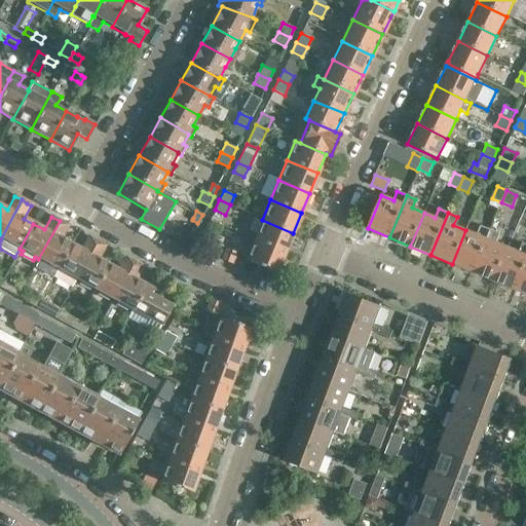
[(262,220),(253,240),(284,254),(293,233),(262,220)]
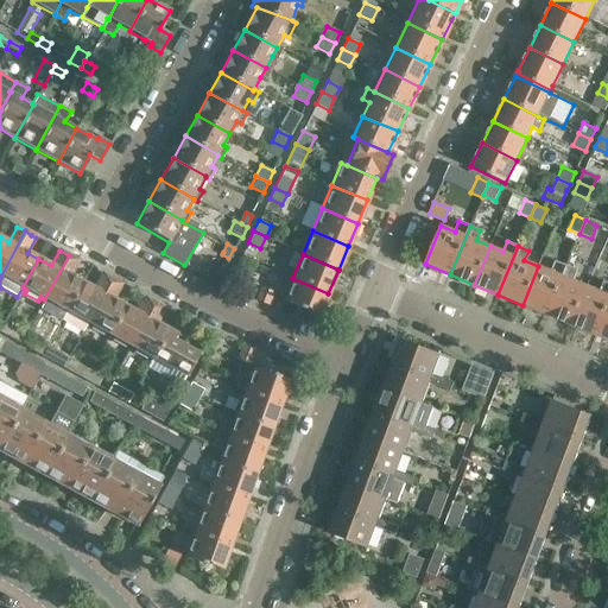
[(69,255),(44,299),(48,302),(45,305),(59,312),(61,309),(65,311),(81,283),(70,276),(78,261),(69,255)]
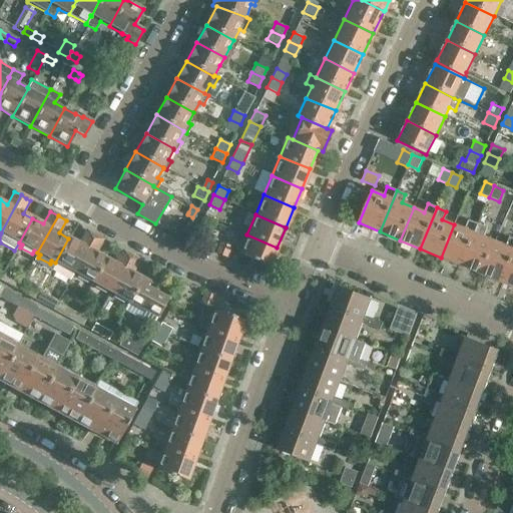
[(454,224),(441,258),(461,266),(478,224),(469,220),(465,228),(454,224)]
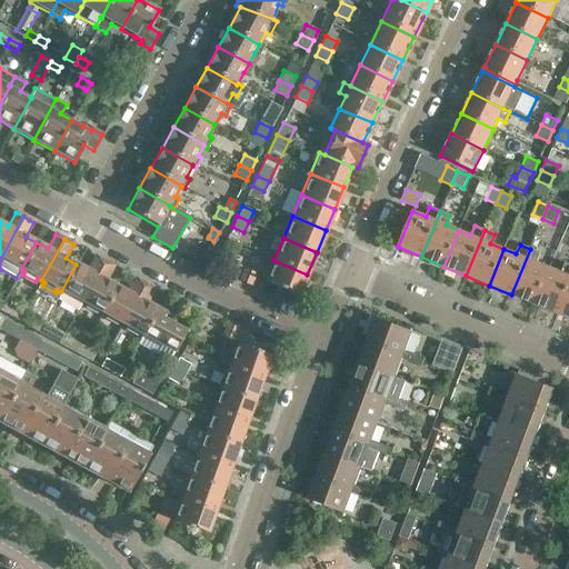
[(530,249),(511,295),(533,305),(549,268),(536,262),(540,253),(530,249)]
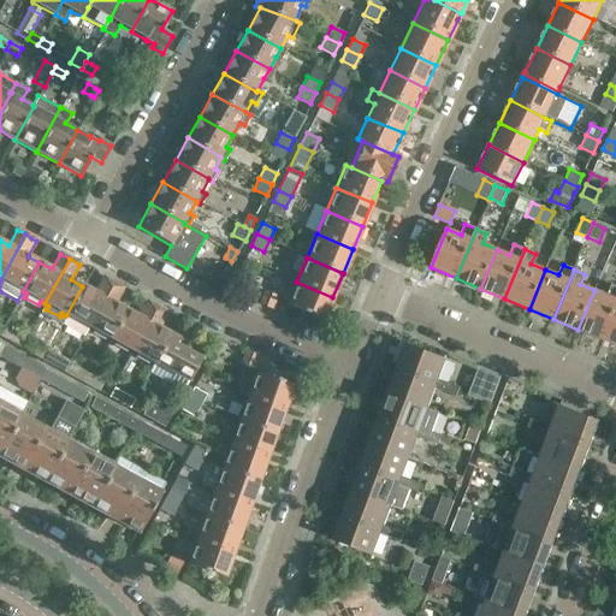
[(66,315),(60,325),(83,338),(89,327),(113,283),(104,278),(95,292),(82,286),(66,315)]
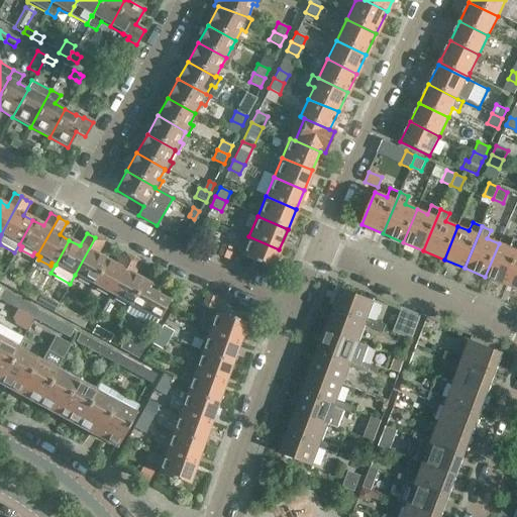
[(244,246),(242,251),(243,251),(241,255),(271,269),(279,249),(248,236),(241,233),(236,243),(244,246)]
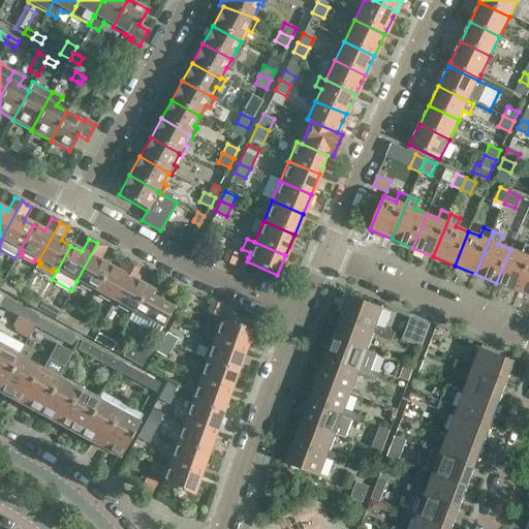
[(97,243),(76,281),(80,283),(78,286),(89,292),(91,289),(94,291),(109,267),(98,261),(105,248),(97,243)]
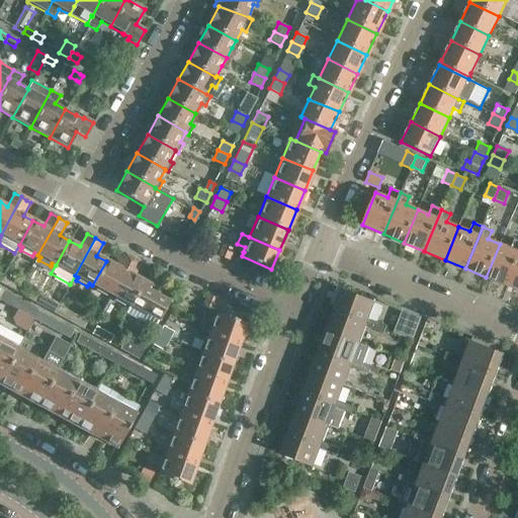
[(500,244),(486,277),(507,285),(517,257),(517,241),(514,240),(511,248),(500,244)]
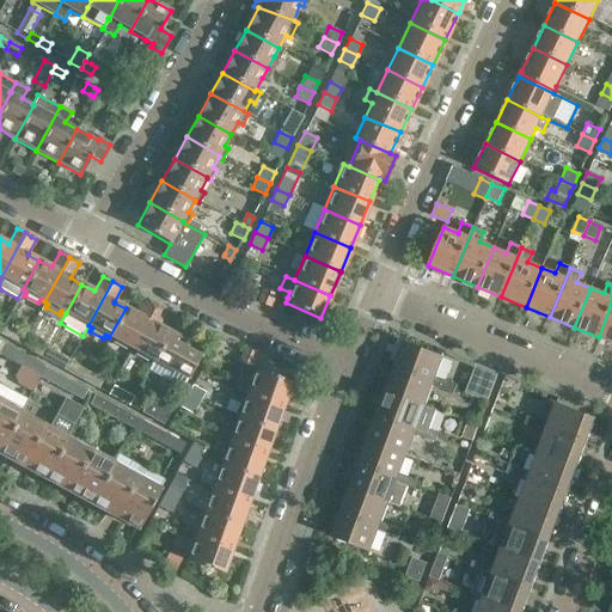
[(263,288),(257,303),(270,307),(275,294),(263,288)]
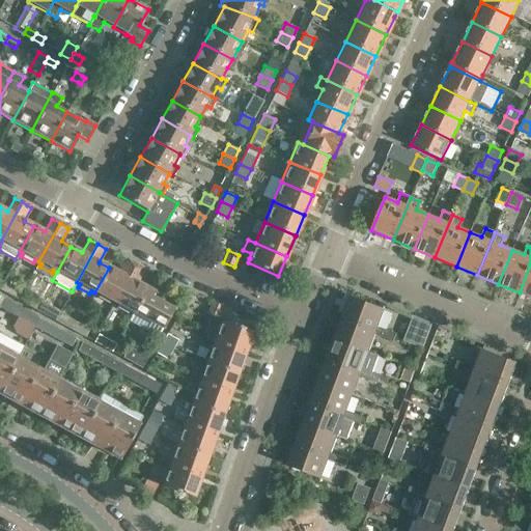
[(109,268),(94,292),(98,295),(96,298),(108,304),(110,301),(113,303),(135,264),(127,260),(119,274),(109,268)]
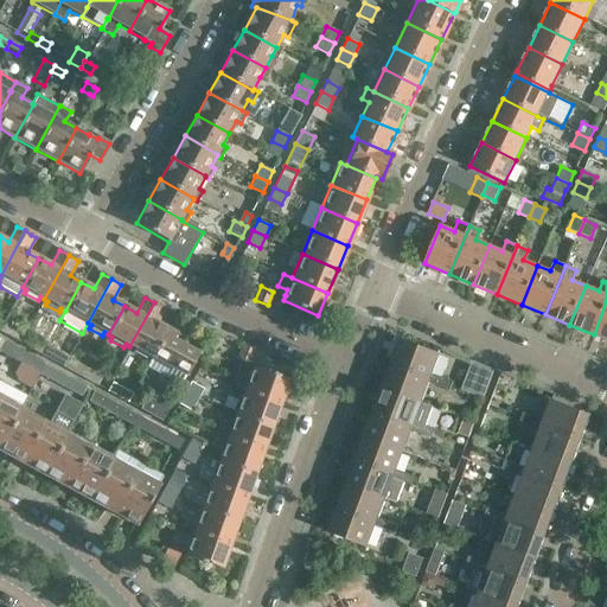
[(606,301),(594,334),(606,339),(606,301)]
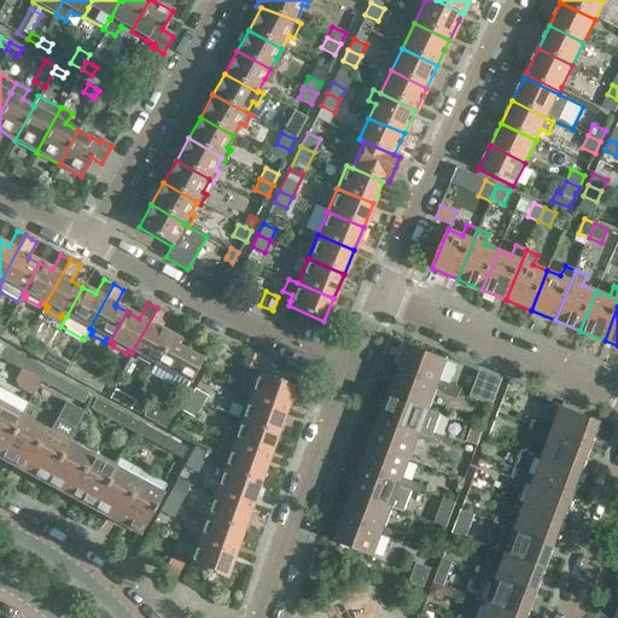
[(157,308),(132,353),(135,355),(134,359),(147,366),(150,362),(153,365),(170,336),(158,328),(167,314),(157,308)]
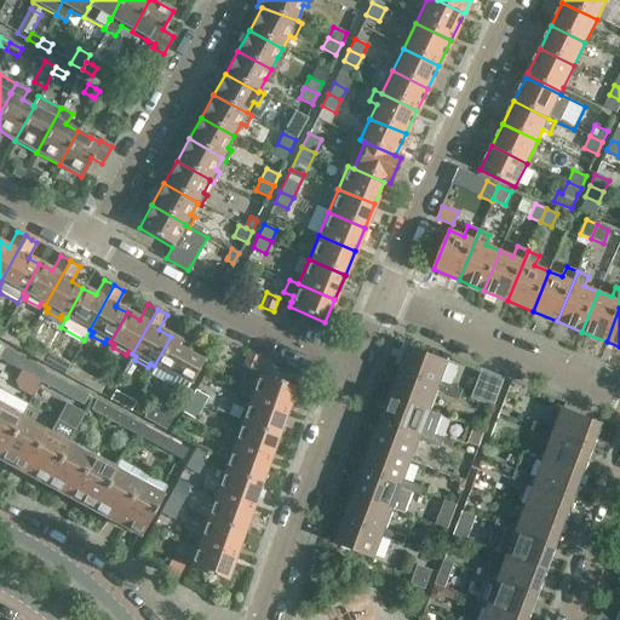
[(3,329),(0,333),(0,339),(19,350),(26,342),(3,329)]
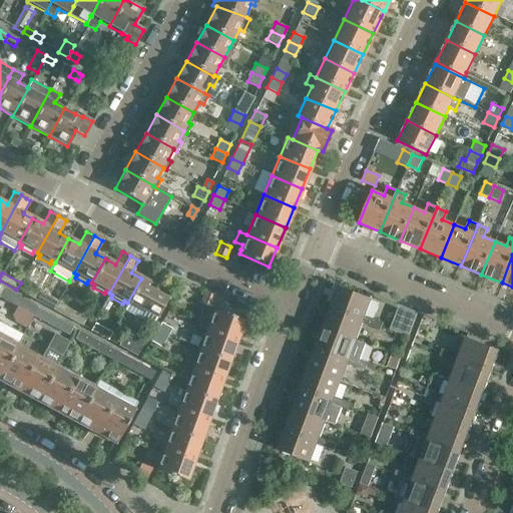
[(127,303),(122,312),(151,328),(157,318),(166,300),(145,288),(148,283),(141,279),(127,303)]
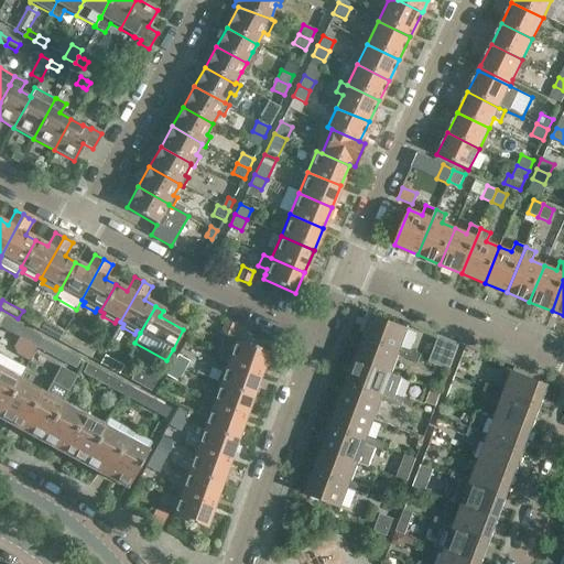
[(23,311),(18,318),(38,329),(43,321),(23,311)]
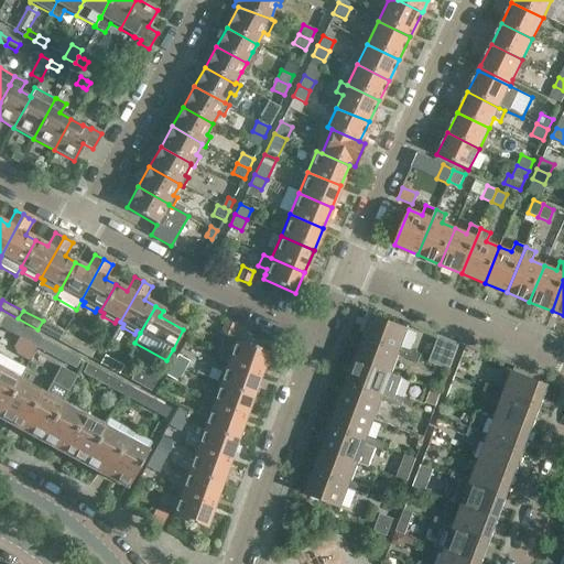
[(371,315),(364,336),(400,349),(408,328),(371,315)]
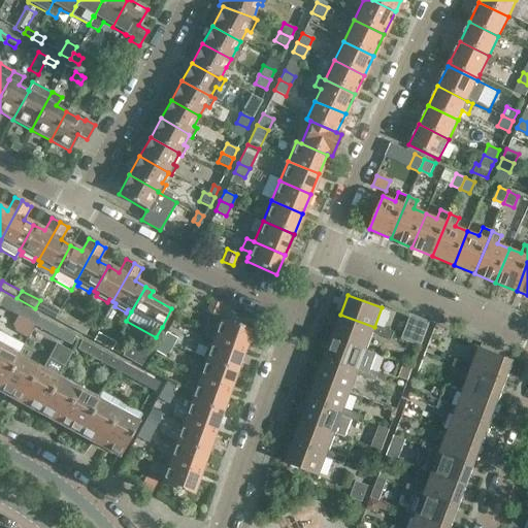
[(0,300),(0,306),(9,311),(14,303),(2,297),(0,300)]
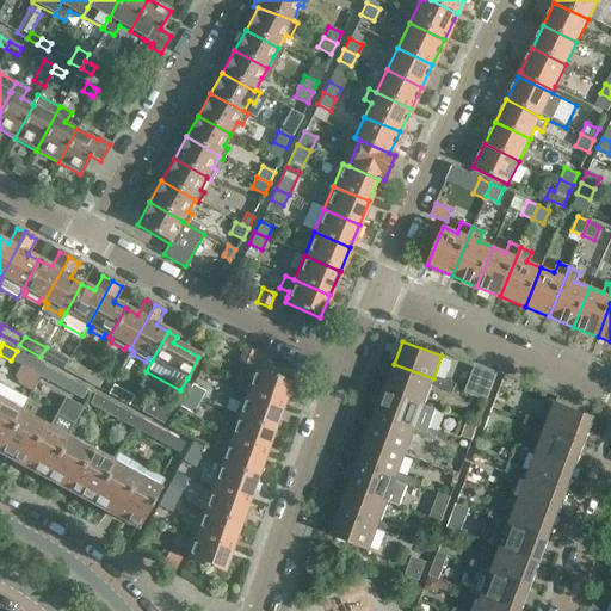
[(47,347),(41,357),(63,370),(69,360),(47,347)]
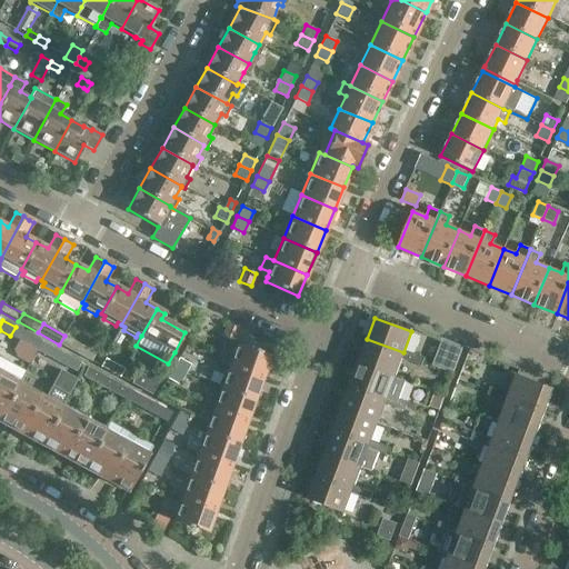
[(227,323),(221,336),(233,340),(239,328),(227,323)]
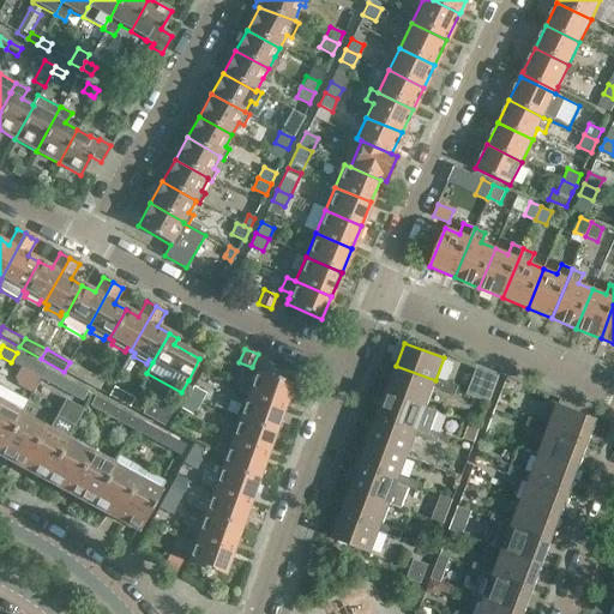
[(11,362),(25,371),(30,360),(17,353),(11,362)]
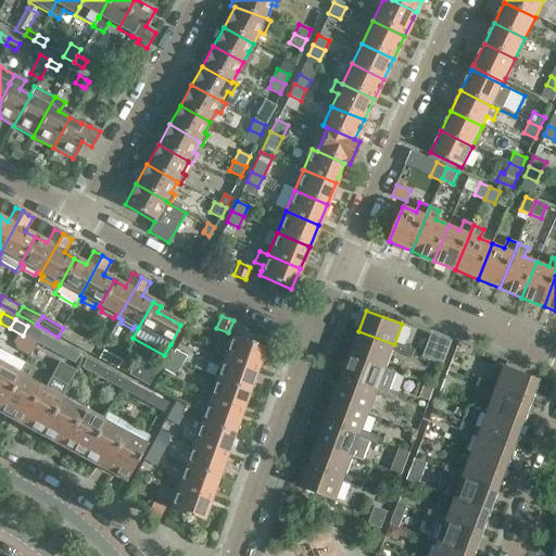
[(23,336),(35,342),(40,333),(27,326),(23,336)]
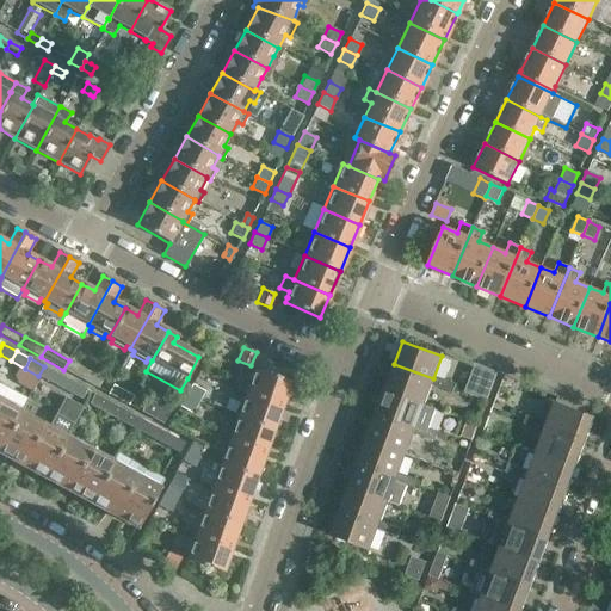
[(69,360),(63,370),(85,381),(90,372),(69,360)]
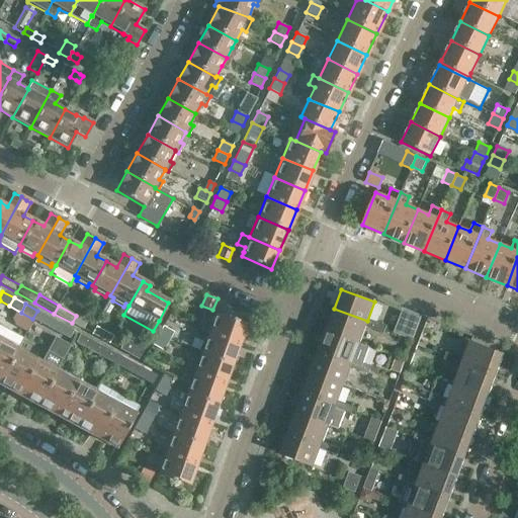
[(403,308),(394,332),(413,340),(422,316),(403,308)]
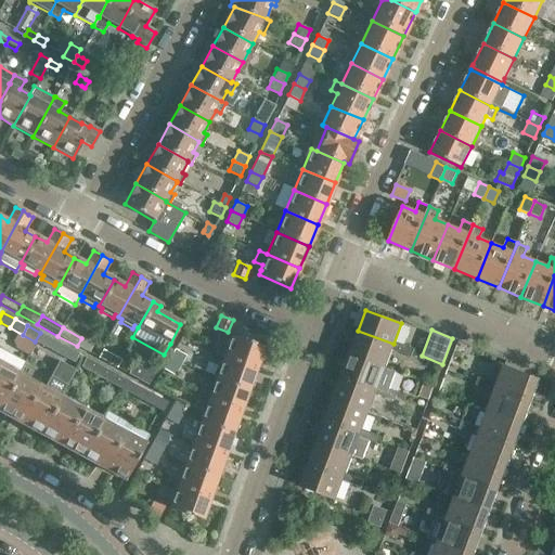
[(358,331),(350,352),(385,365),(394,344),(358,331)]
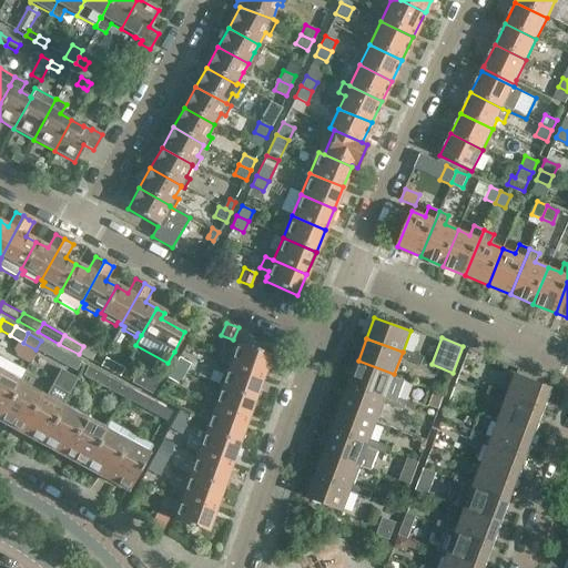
[(29,362),(36,350),(23,343),(19,341),(16,348),(19,356),(29,362)]
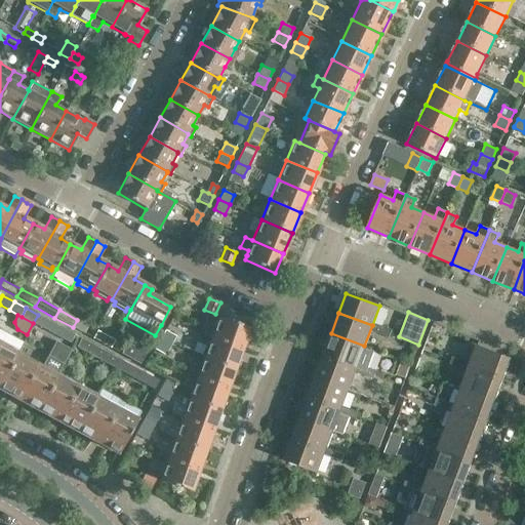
[(33,323),(45,330),(49,321),(38,315),(33,323)]
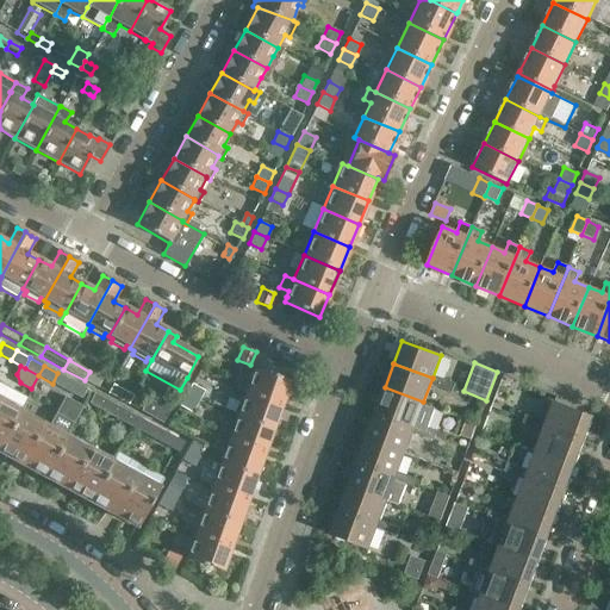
[(246,392),(246,393),(281,406),(290,383),(254,369),(250,380),(238,377),(234,388),(246,392)]
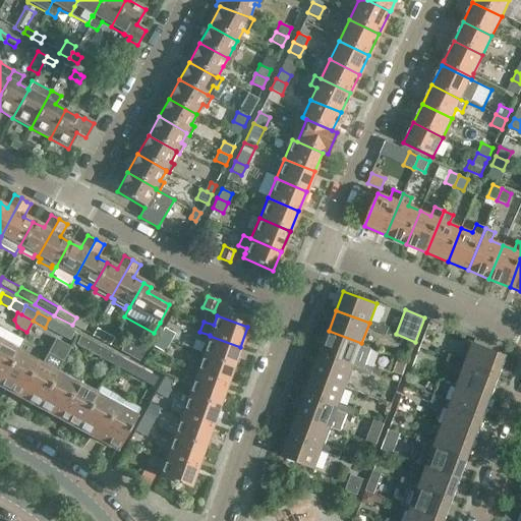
[(88,324),(76,317),(72,325),(83,332),(88,324)]
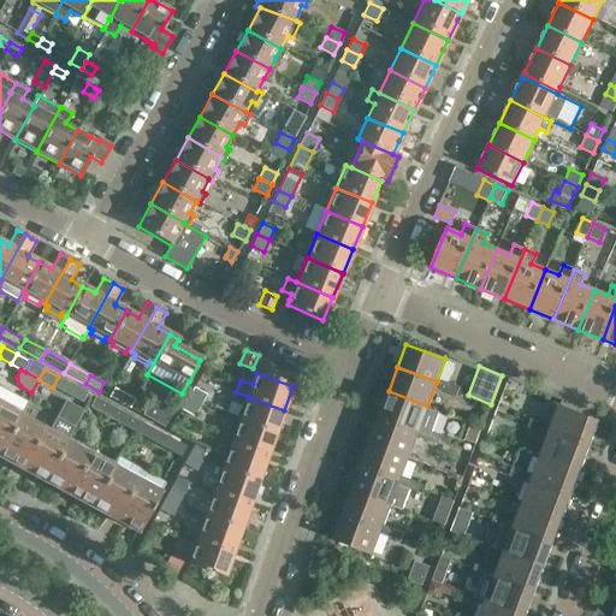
[(53,388),(66,395),(72,384),(59,377),(53,388)]
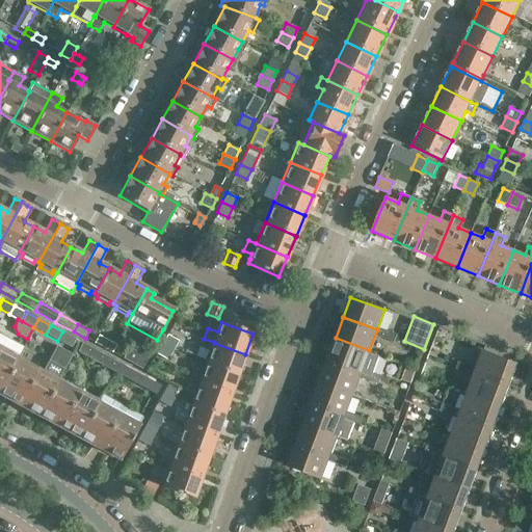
[(388,331),(378,328),(376,336),(384,339),(388,331)]
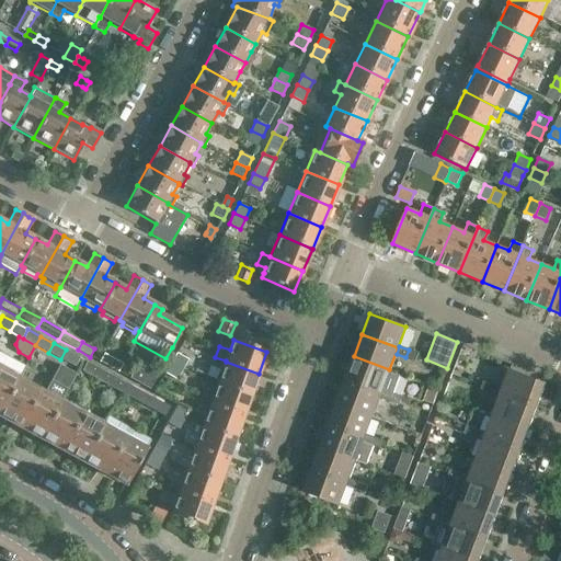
[(470,352),(462,348),(457,363),(465,365),(470,352)]
